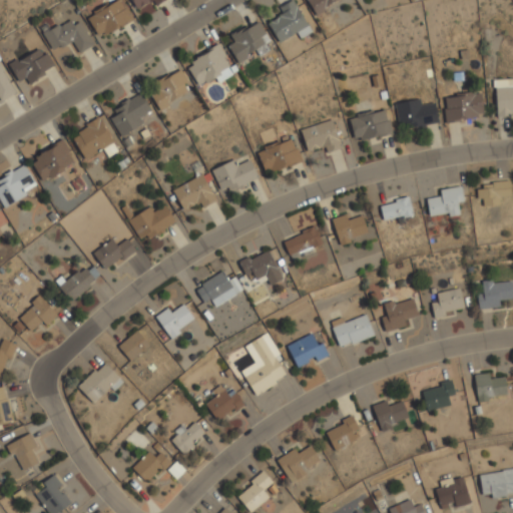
[(114,0),(87,16),(100,38),(133,18),(121,0),(114,0)]
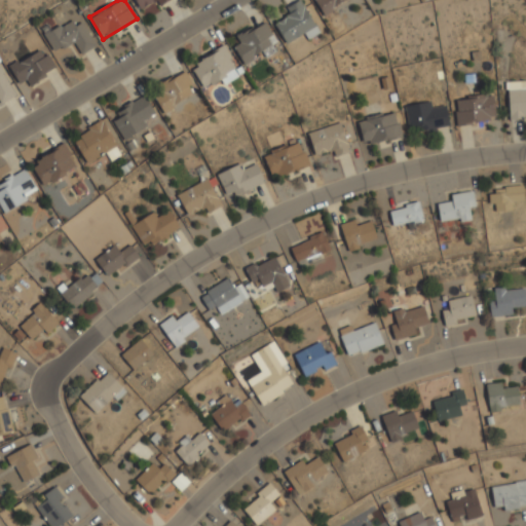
[(134,0),(141,10),(156,0),(159,6),(170,0),(134,0)]
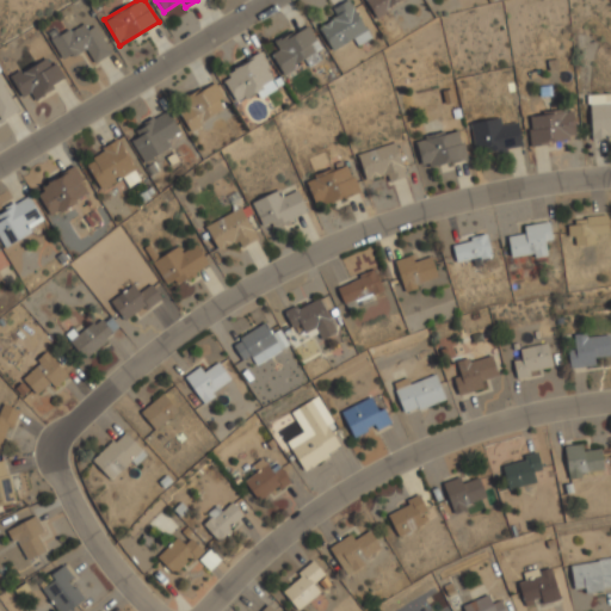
[(351,0),(345,0),(333,6),(338,17),(320,26),(332,50),(368,32),(351,0)]
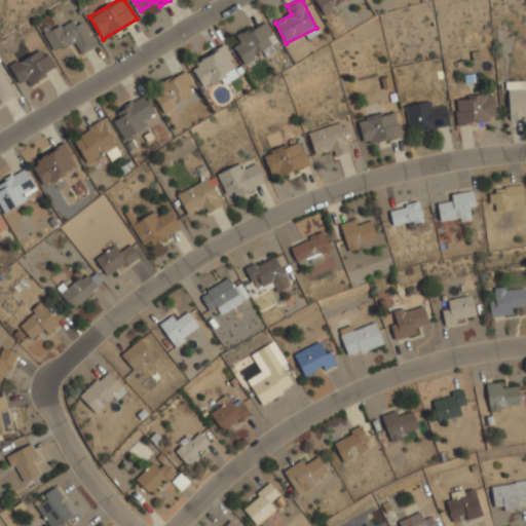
[(314,0),(323,13),(346,0),(314,0)]
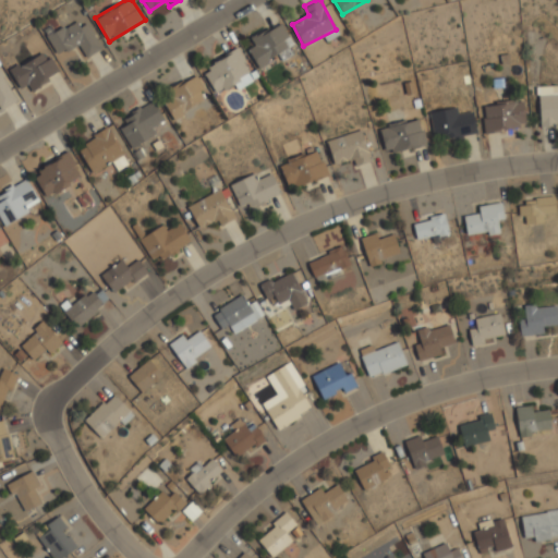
[(79,44),(85,57),(100,48),(84,14),(46,34),(57,55),(79,44)]
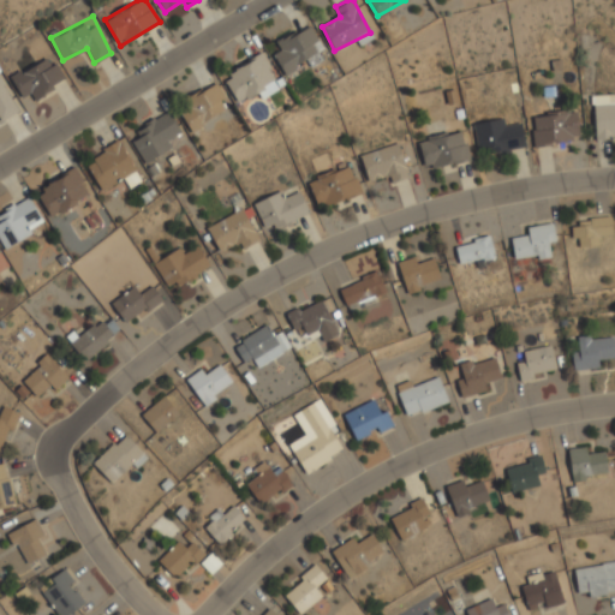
[(269,46),(285,73),(324,51),(309,23),(269,46)]
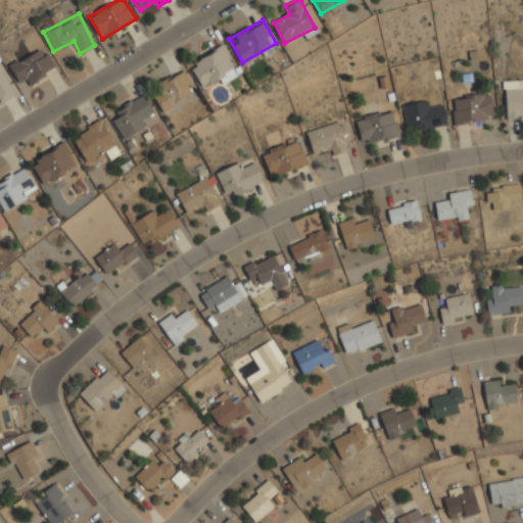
[(235,68),(224,45),(189,62),(200,85),(235,68)]
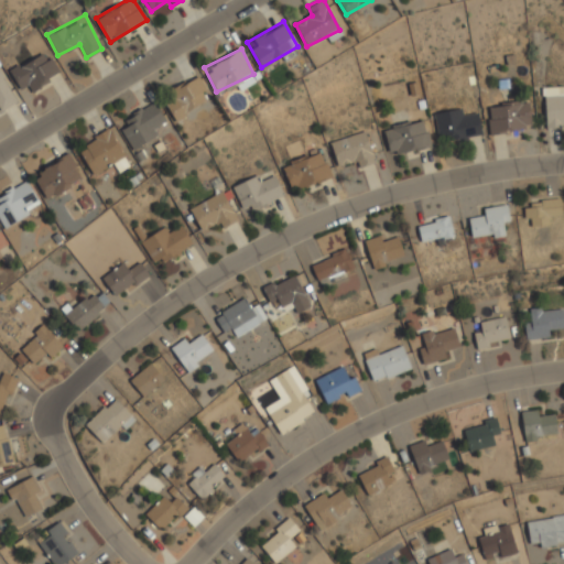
[(10,68),(22,93),(60,75),(46,50),(10,68)]
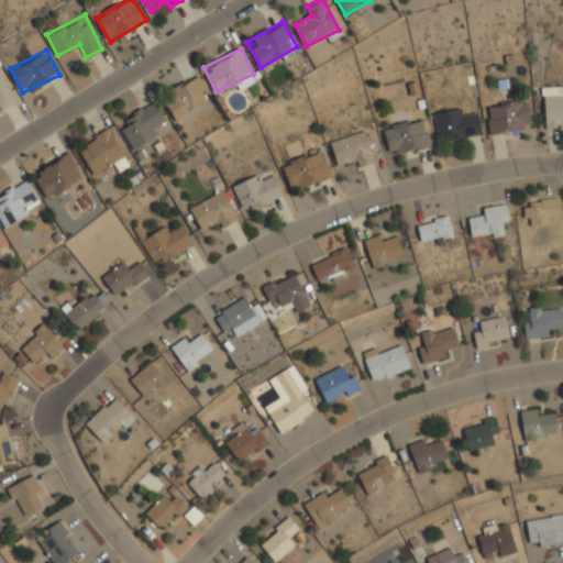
[(0,109),(17,100),(0,70),(0,109)]
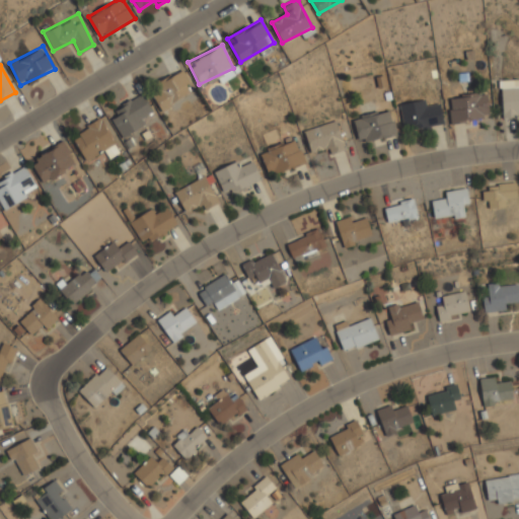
[(162,109),(195,89),(181,68),(148,88),(162,109)]
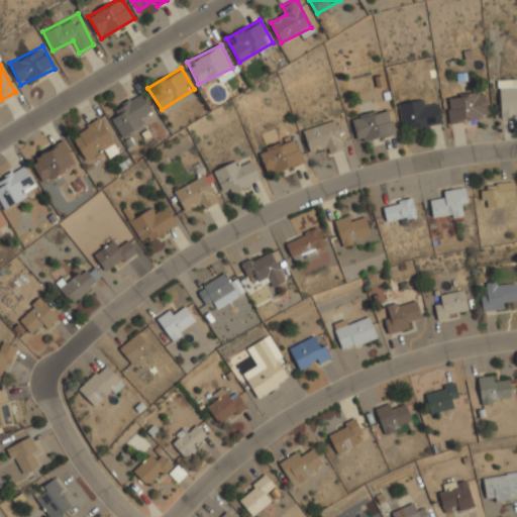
[(500,115),(516,114),(516,78),(499,79),(500,115)]
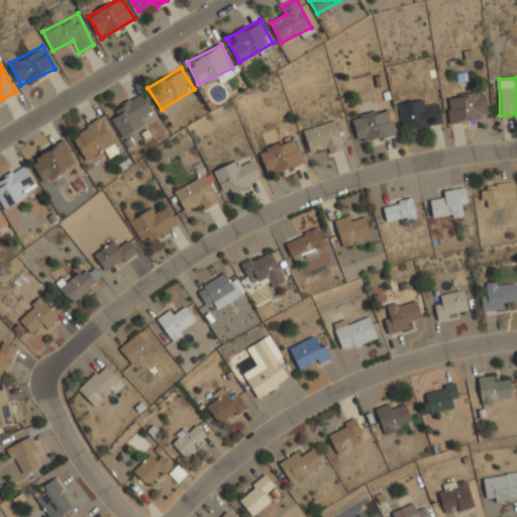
[(446,97),(449,122),(488,117),(484,92),(446,97)]
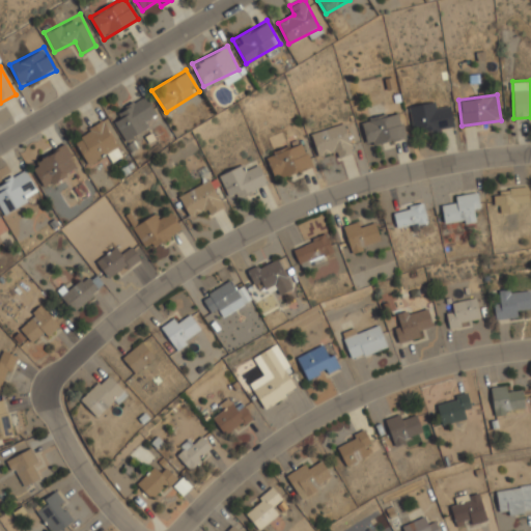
[(111,117),(126,140),(149,124),(146,119),(156,113),(144,95),(111,117)]
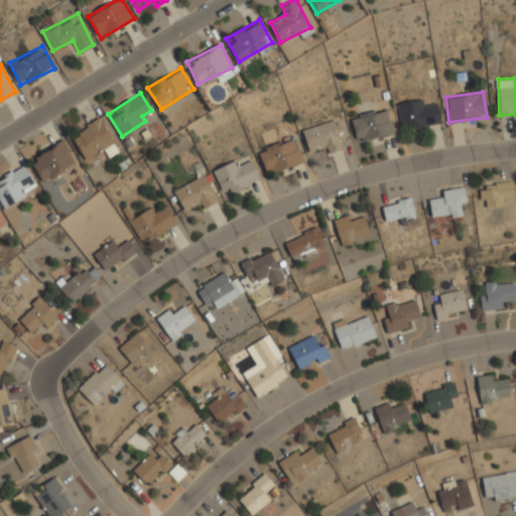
[(436,104),(425,105),(424,98),(397,102),(400,123),(410,122),(412,130),(440,126),(436,104)]
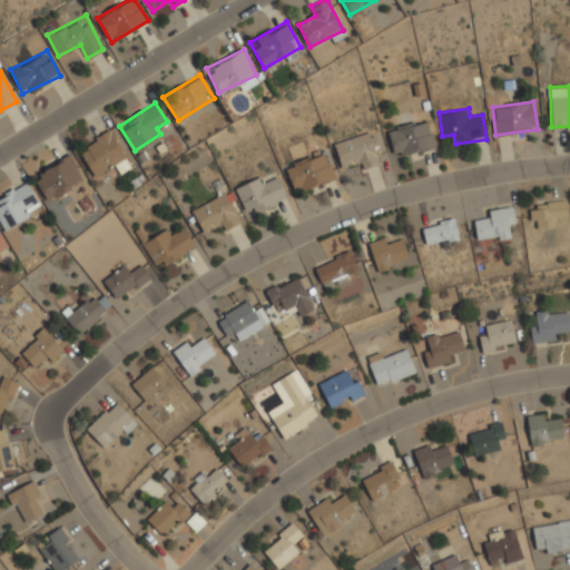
[(435,147),(429,120),(387,129),(394,156),(435,147)]
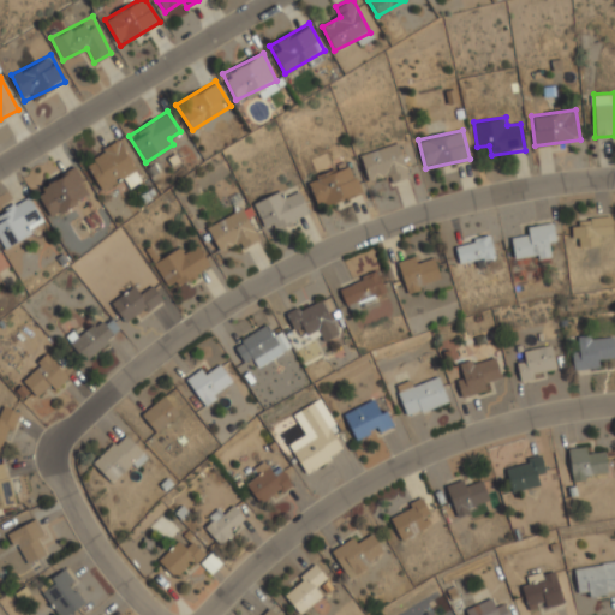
[(124,177),(129,184),(139,178),(118,139),(84,159),(101,190),(124,177)]
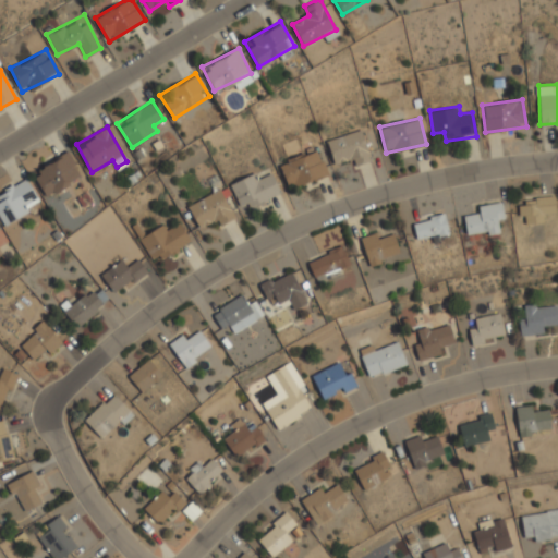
[(327,138),(334,161),(346,158),(348,167),(370,160),(362,130),(327,138)]
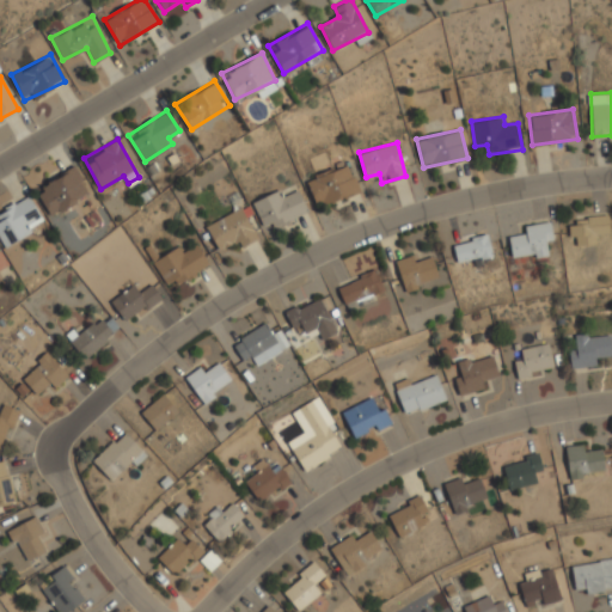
[(359,190),(348,164),(307,181),(318,207),(359,190)]
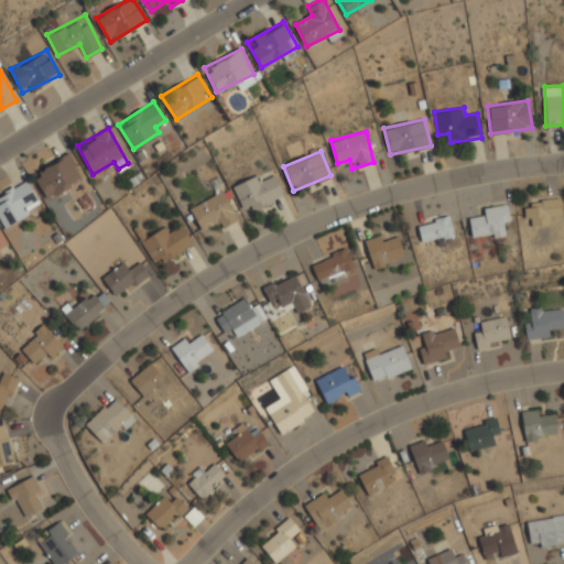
[(33,176),(50,198),(83,174),(66,152),(33,176)]
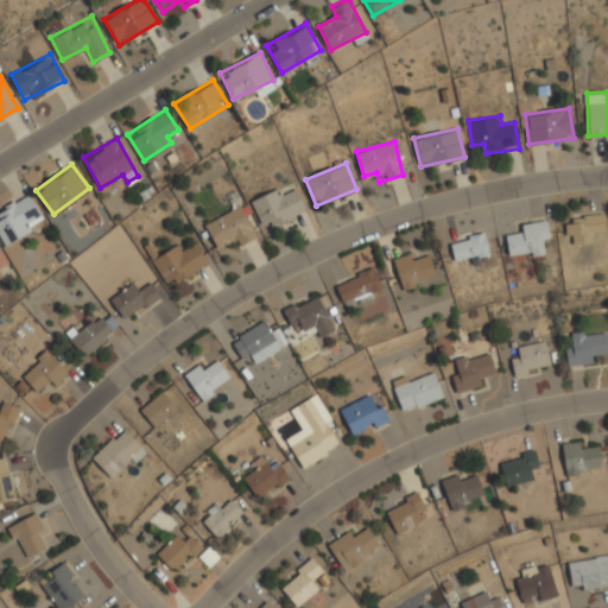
[(283,195),(279,187),(251,200),(264,229),(305,211),(296,189),(283,195)]
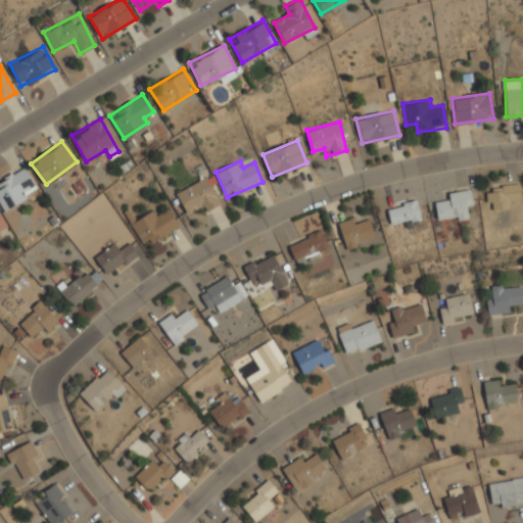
[(0,202),(5,210),(38,188),(22,167),(0,181),(0,202)]
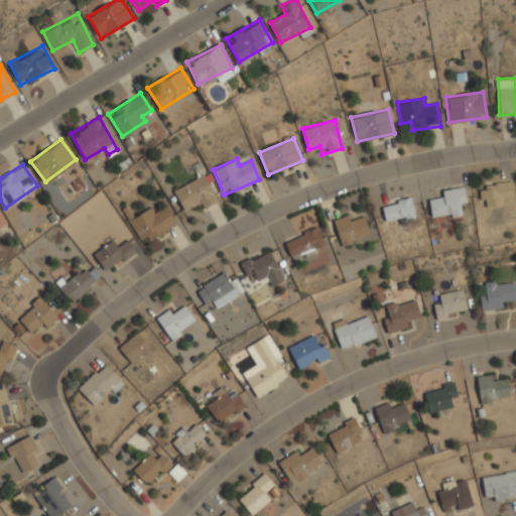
[(195,202),(199,209),(217,201),(205,174),(174,188),(182,208),(195,202)]
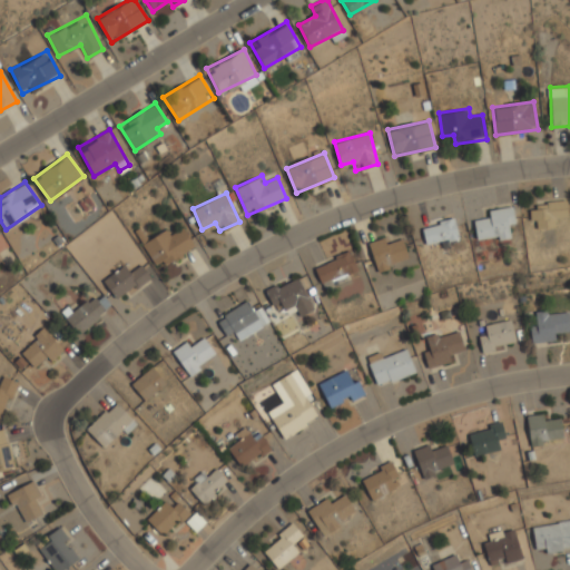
[(556,225),(554,218),(568,216),(564,198),(528,206),(533,231),(556,225)]
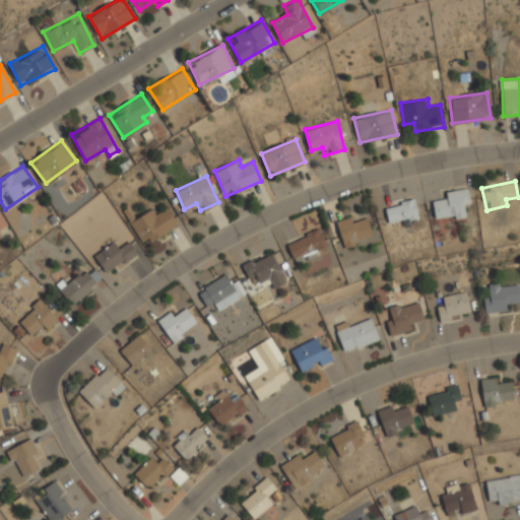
[(463,217),(462,208),(469,207),(467,189),(443,191),(444,201),(432,202),(434,220),(463,217)]
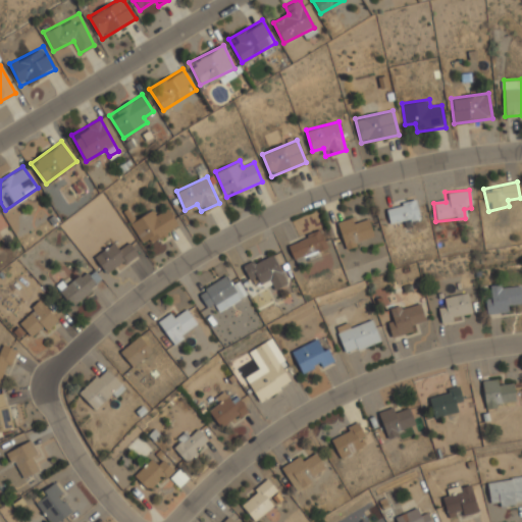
[(385,209),(390,226),(419,216),(414,199),(385,209)]
